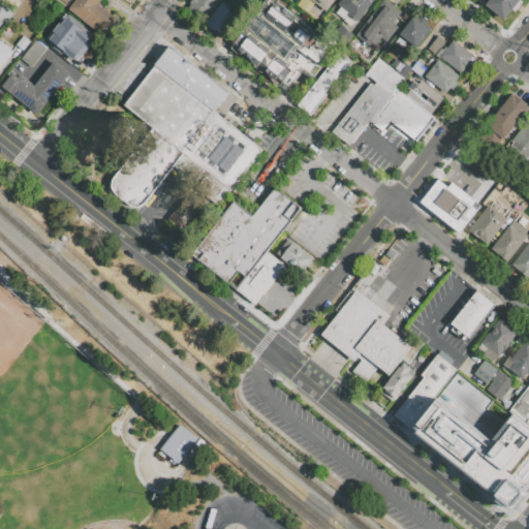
[(74,0),(68,9),(104,37),(118,20),(98,4),(101,0),(74,0)]
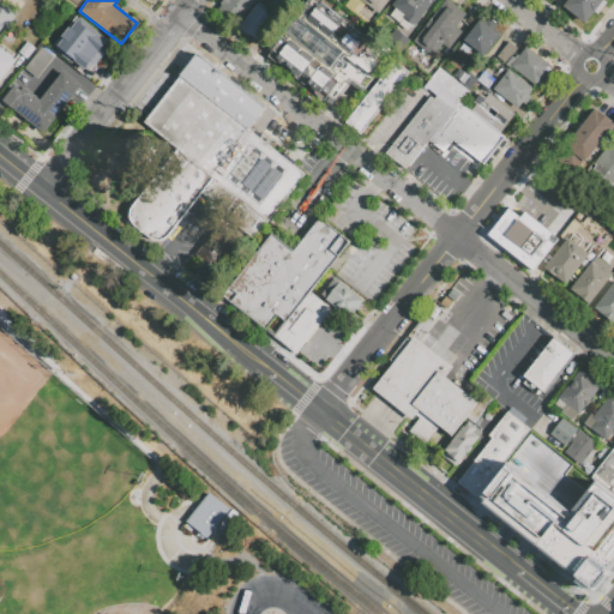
[(250,0),(234,20),(217,7),(222,0),(250,0)]
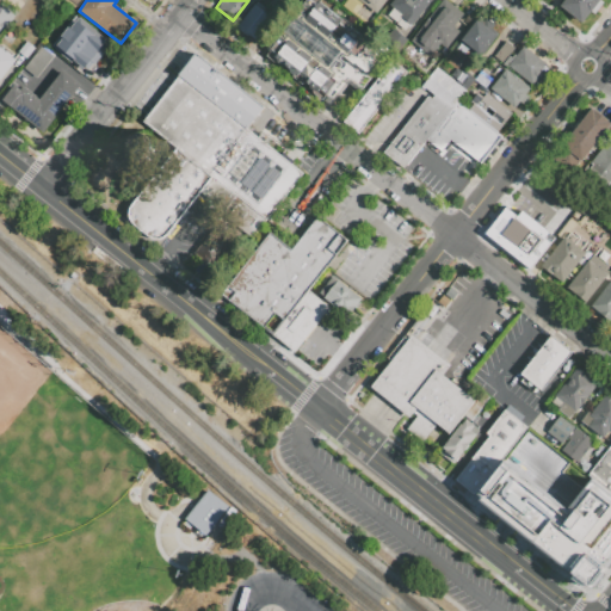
[(271,47),(309,0),(319,8),(319,7),(326,13),(329,8),(335,13),(332,18),(338,23),(339,22),(347,29),(345,32),(356,41),(358,38),(380,56),(366,72),(356,62),(353,65),(343,56),(333,68),(344,76),(328,96),(321,90),(316,97),(306,88),(312,81),(309,79),(303,85),(285,71),(291,65),(287,61),(282,67),(273,60),(278,54),(271,47)]
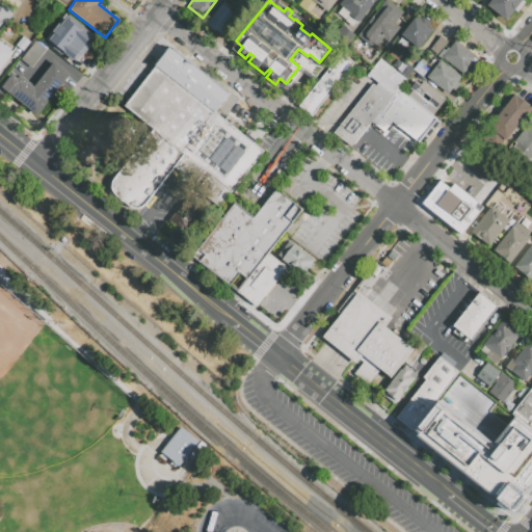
[(337,0),(327,12),(311,0),(337,0)]
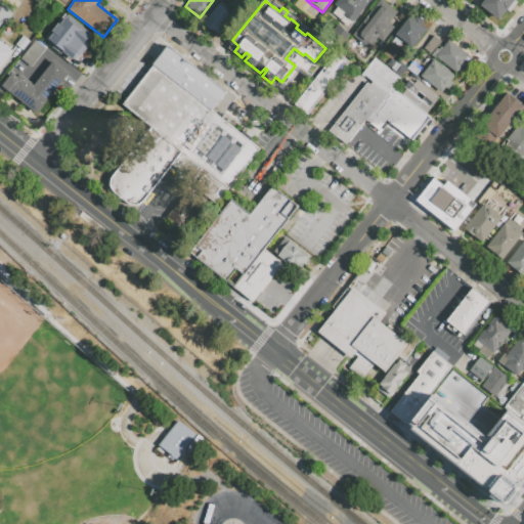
[(370,0),(353,23),(343,14),(345,13),(334,5),(338,0),(370,0)]
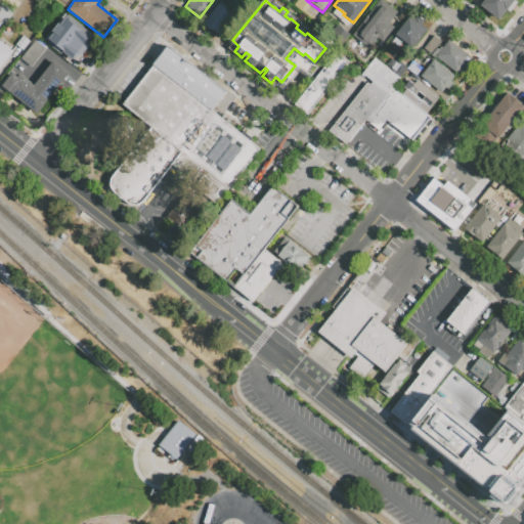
[(380,0),(382,0),(397,12),(389,23),(395,27),(382,43),(378,39),(369,49),(351,36),(380,0)]
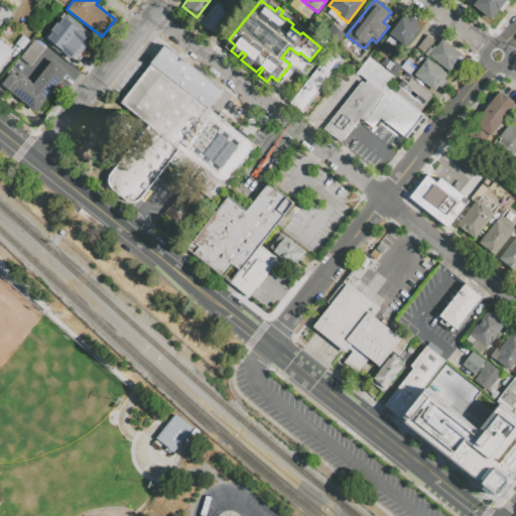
[(476,0),(473,5),(492,19),(499,9),(502,11),(509,1),(507,0),(476,0)]
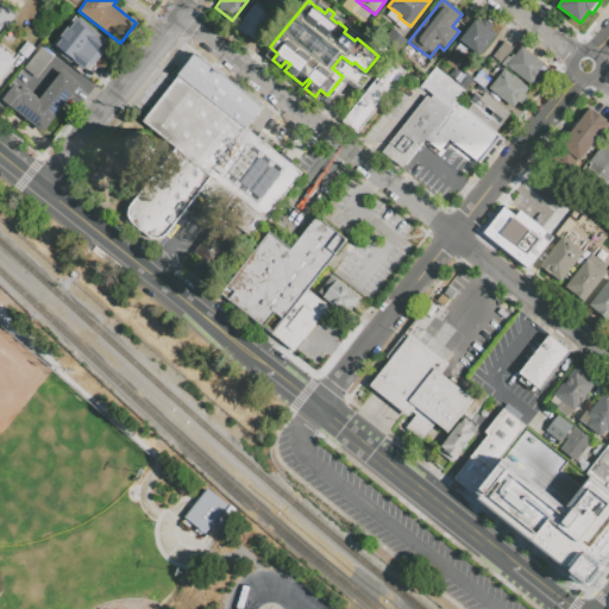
[(256,43),(276,18),(258,4),(239,30),(256,43)]
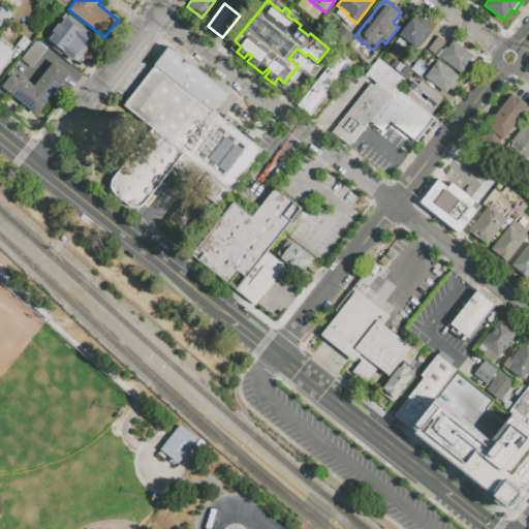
[(413,17),(419,22),(422,19),(430,24),(427,27),(433,32),(416,53),(406,44),(407,43),(398,37),(413,17)]
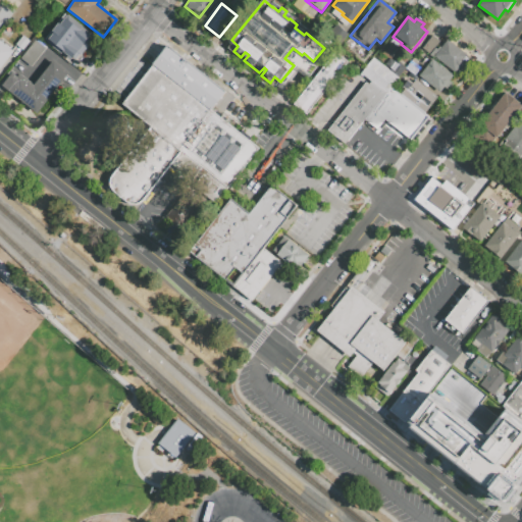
[(60,25),(48,42),(58,50),(57,51),(64,56),(66,53),(75,60),(83,50),(75,45),(80,41),(60,25)]
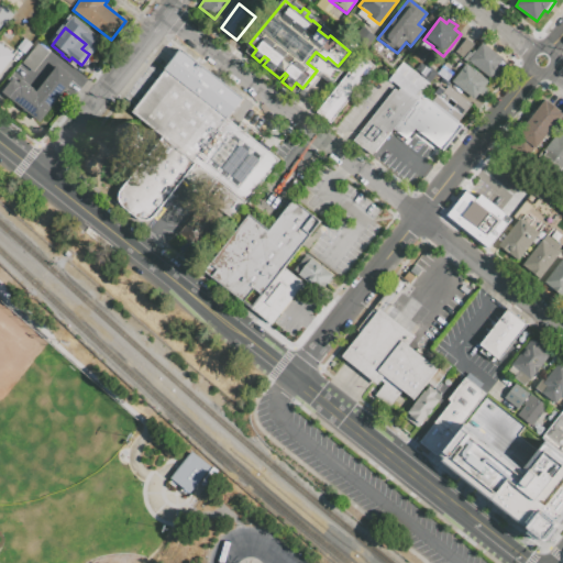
[(31,43),(23,54),(15,47),(23,37),(31,43)]
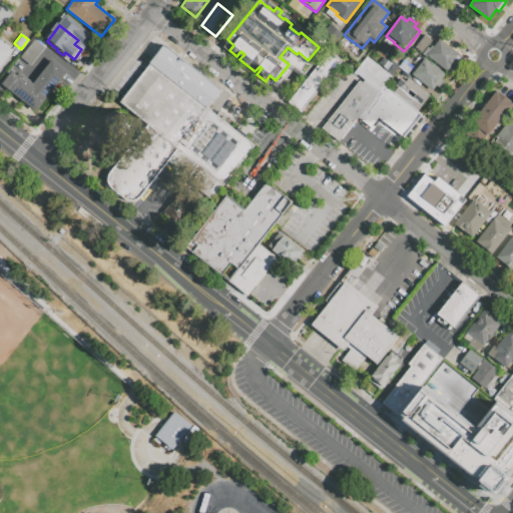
[(415,47),(449,74),(463,56),(439,38),(433,46),(432,45),(430,47),(428,46),(432,40),(425,34),(415,47)]
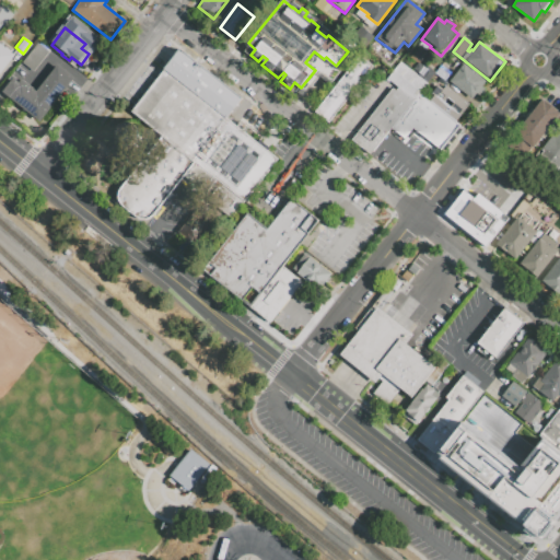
[(21,63),(39,39),(58,55),(39,79),(21,63)]
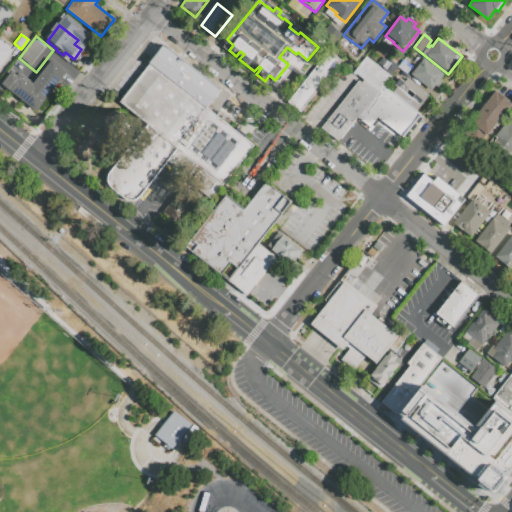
[(344,47),(338,42),(342,37),(349,42),(344,47)]
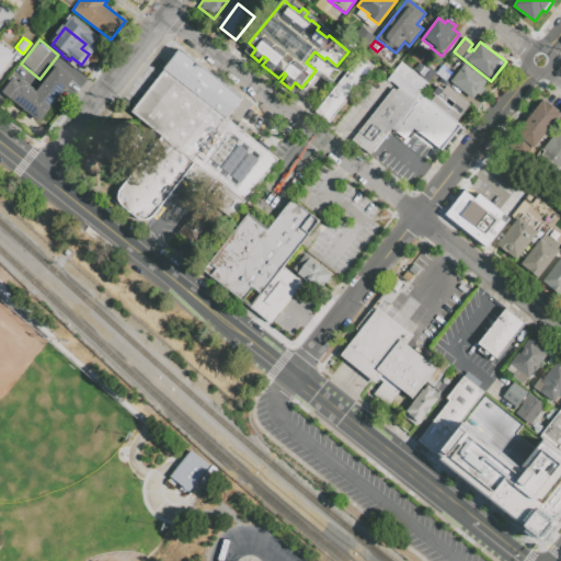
[(0,45),(0,73),(14,56),(0,45)]
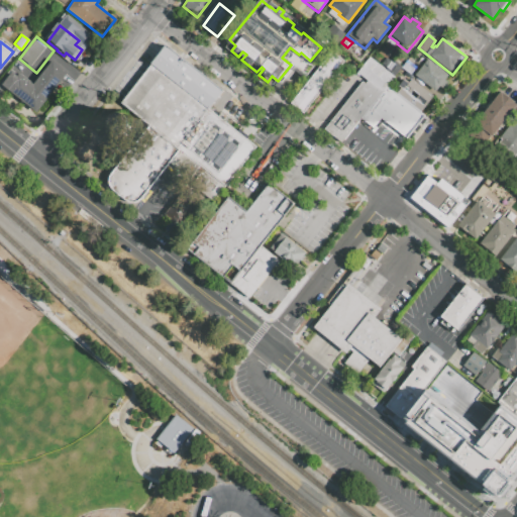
[(166,45),(151,64),(165,75),(180,56),(166,45)]
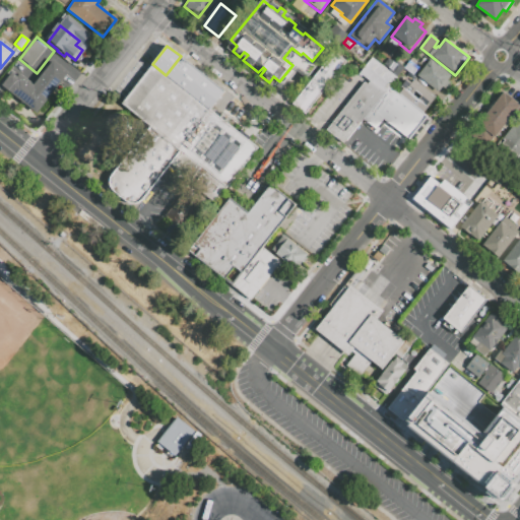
[(333,51),(346,61),(305,114),(291,104),(333,51)]
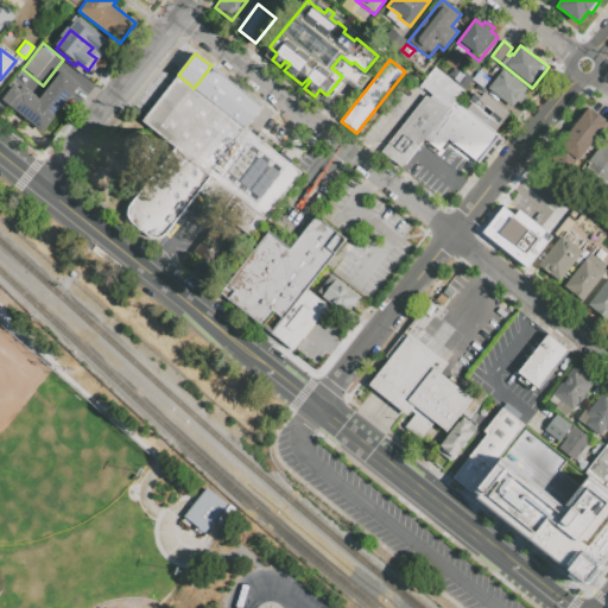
[(211,65),(232,82),(214,103),(194,88),(211,65)]
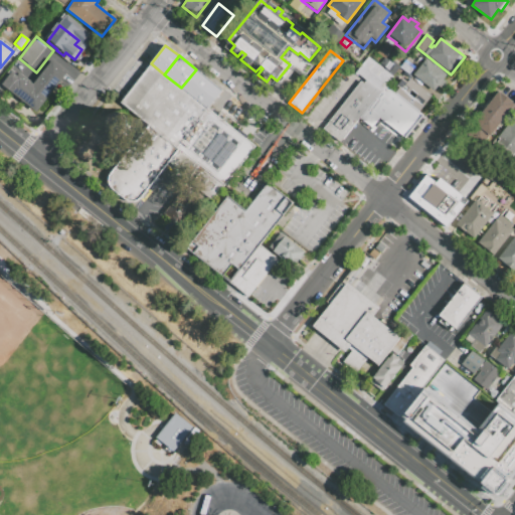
[(367,56),(393,76),(385,86),(380,92),(365,79),(355,71),(367,56)]
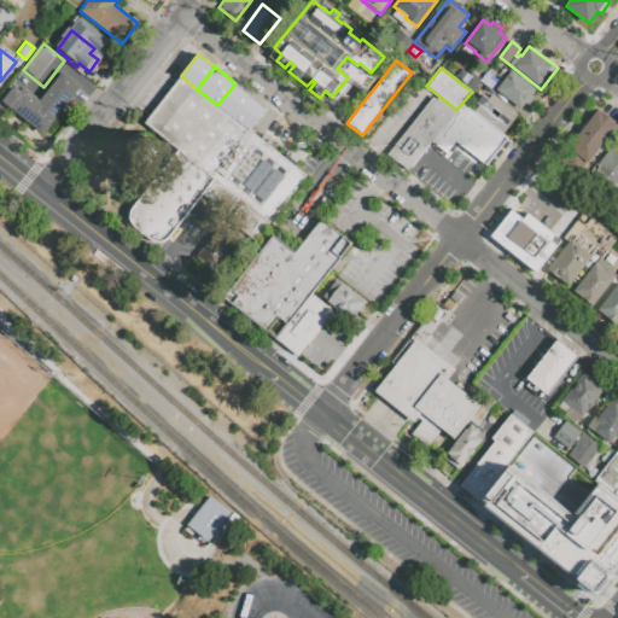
[(495,89),(522,109),(525,103),(529,106),(535,99),(531,95),(537,89),(511,69),(495,89)]
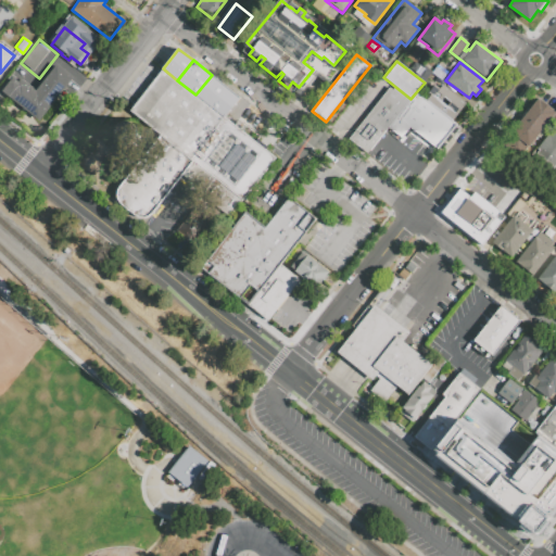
[(57,63),(75,77),(40,122),(36,89),(57,63)]
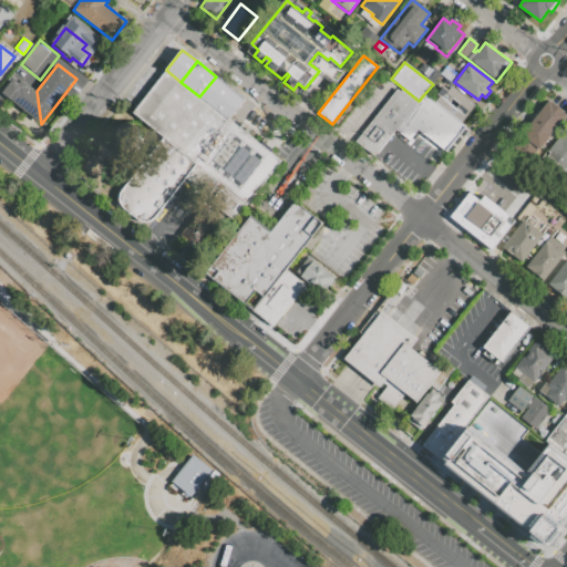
[(445,64),(456,73),(451,81),(440,73),(445,64)]
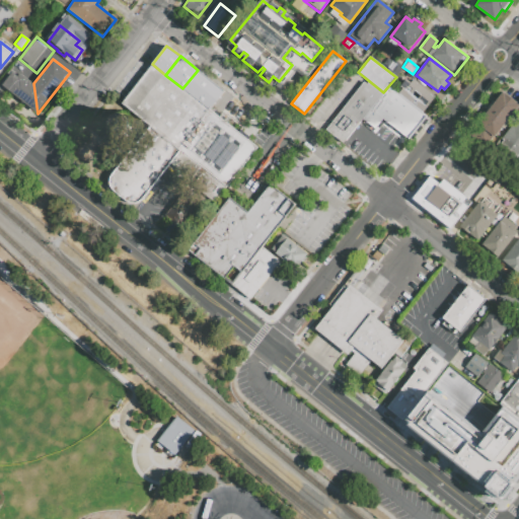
[(121,102),(149,125),(178,148),(209,109),(182,88),(165,75),(152,64),(121,102)]
